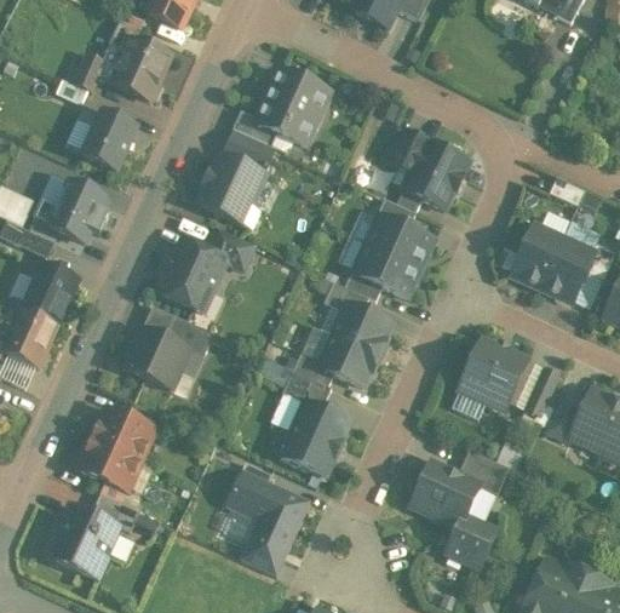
[(150,0),(145,11),(181,27),(191,0),(150,0)]
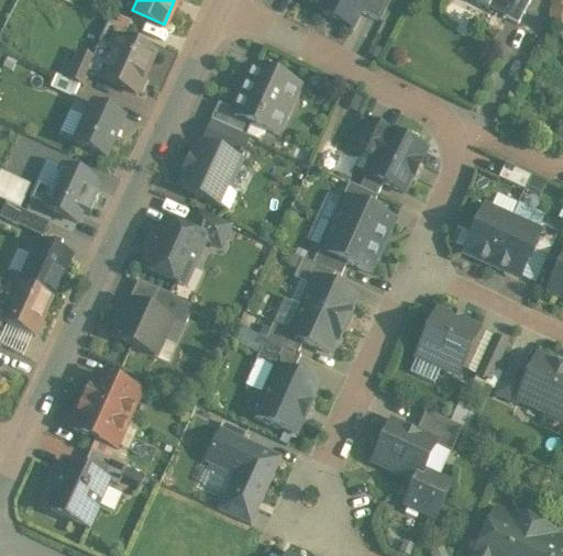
[(320,0),(319,3),(318,2),(316,7),(352,24),(360,8),(363,0),(320,0)]
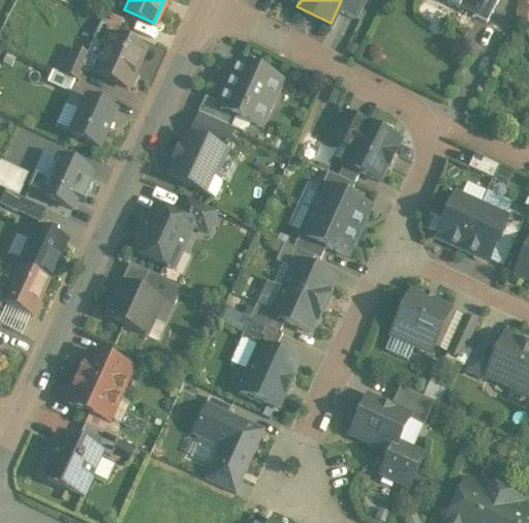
[(341,0),(338,7),(356,17),(365,0),(341,0)]
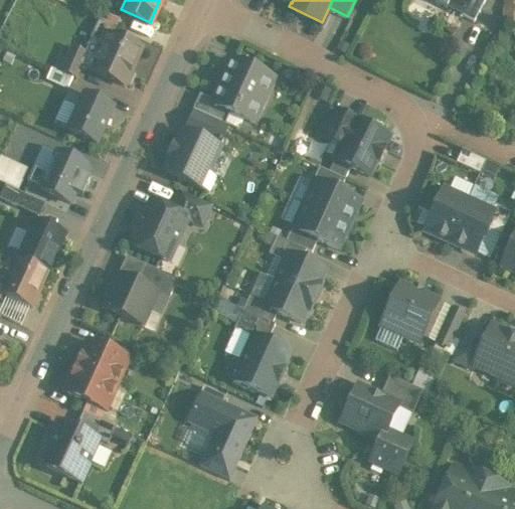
[(437,0),(447,5),(448,2),(463,10),(464,10),(469,0),(437,0)]
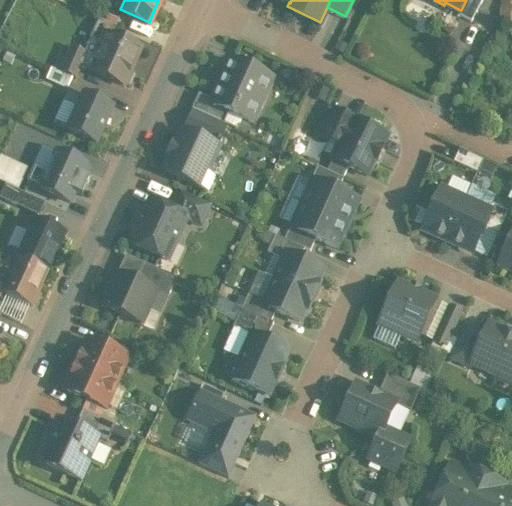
[(466,0),(461,10),(460,10),(459,13),(470,19),(480,0),(466,0)]
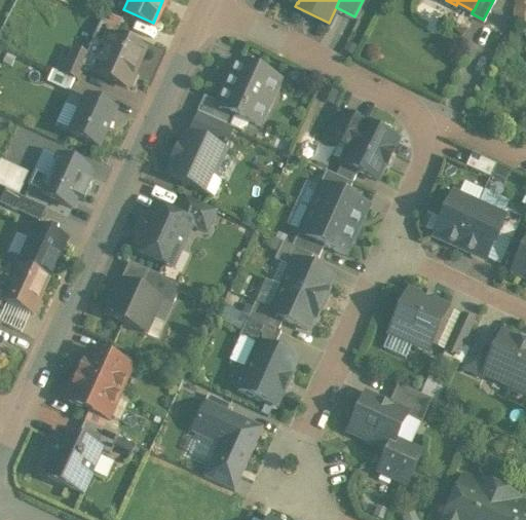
[(143,46),(114,33),(117,24),(102,16),(86,49),(88,50),(83,62),(83,64),(125,83),(126,81),(130,79),(136,69),(135,65),(143,46)]
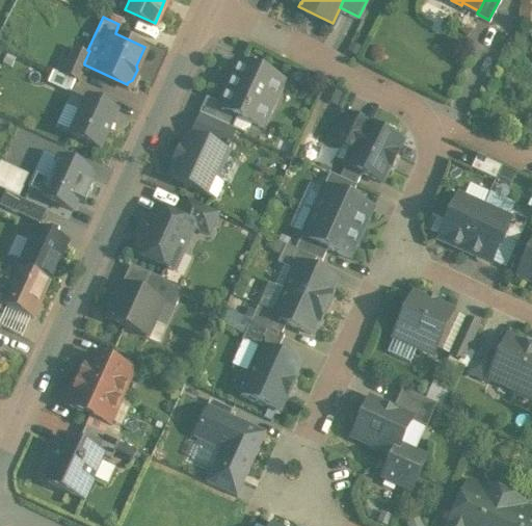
[(87,50),(74,45),(70,55),(84,62),(89,51),(87,50)]
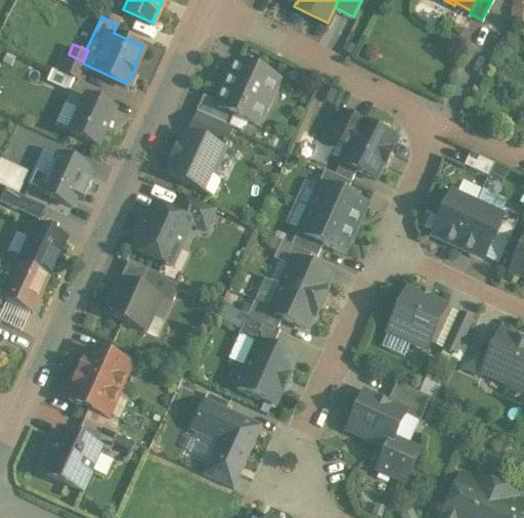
[(69,55),(61,52),(55,67),(77,77),(83,63),(83,61),(69,54),(69,55)]
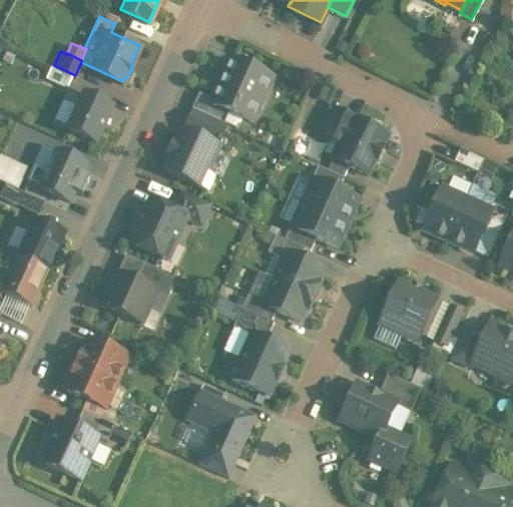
[(272,76),(230,57),(212,97),(210,101),(229,110),(251,119),(272,76)]
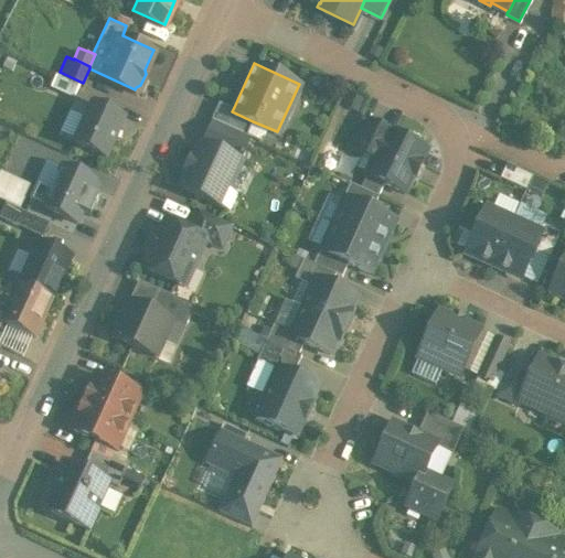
[(124,114),(92,98),(74,139),(106,153),(124,114)]
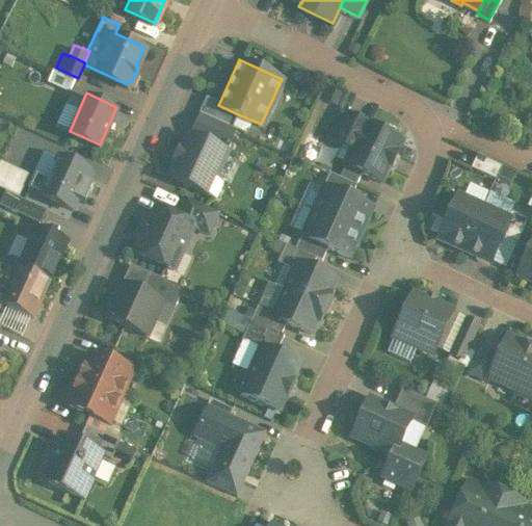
[(220,101),(206,95),(198,110),(201,111),(233,126),(238,114),(218,105),(220,101)]
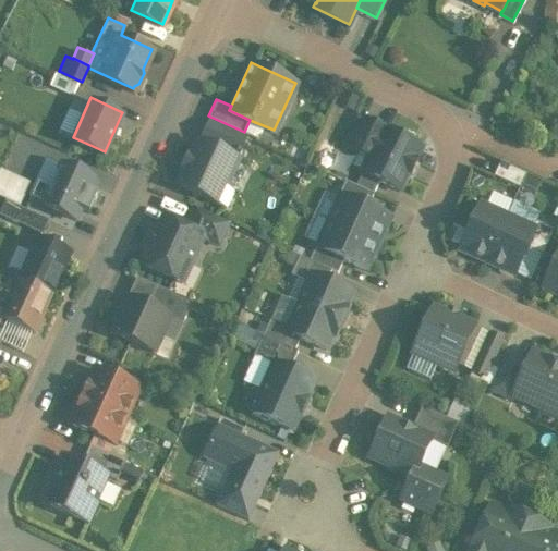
[(363,114),(348,143),(360,148),(366,146),(375,149),(386,127),(389,130),(390,127),(388,126),(387,127),(364,115),(364,114),(363,114)]
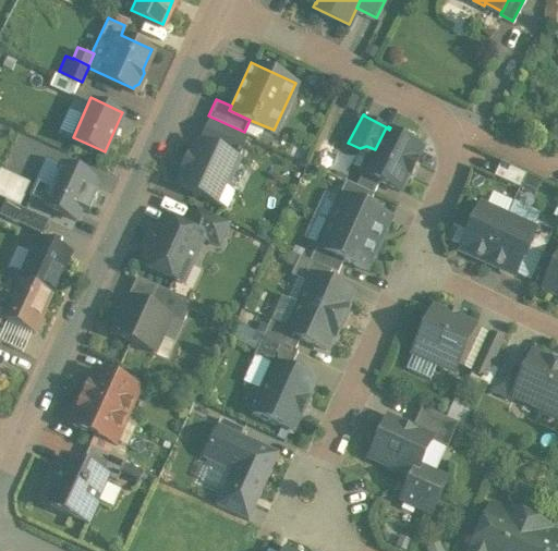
[(244,132),(210,117),(199,139),(235,156),(246,132),(244,132)]
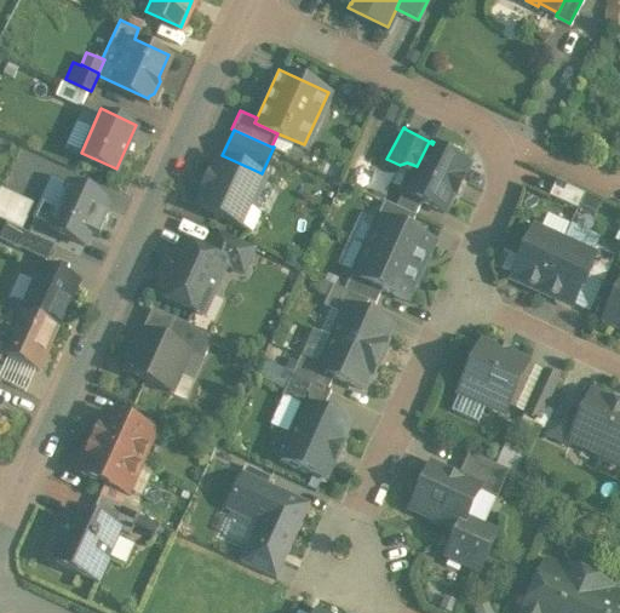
[(432,144),(429,142),(417,166),(406,187),(403,185),(402,188),(443,208),(453,190),(454,192),(463,175),(460,173),(466,161),(432,144)]
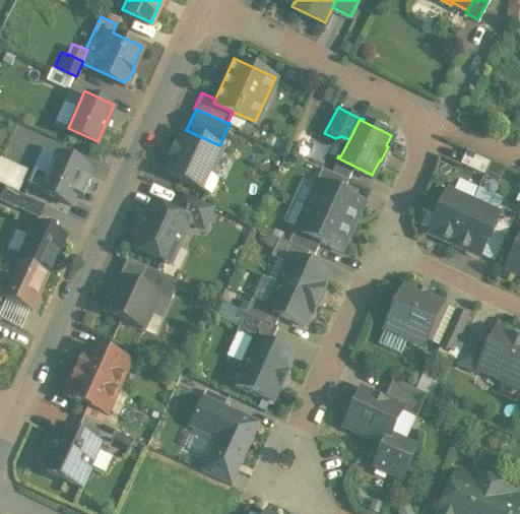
[(186,130),(184,130),(178,143),(176,141),(169,155),(172,156),(166,170),(202,187),(209,172),(221,146),(219,145),(186,130)]
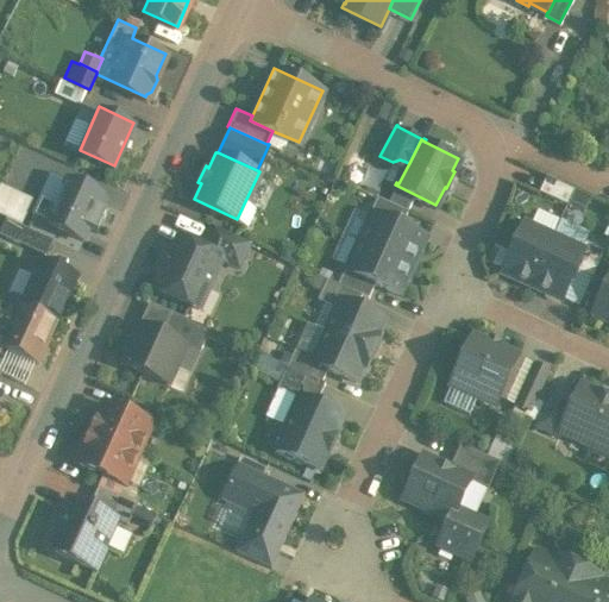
[(35,213),(42,196),(55,202),(67,176),(50,169),(31,211),(35,213)]
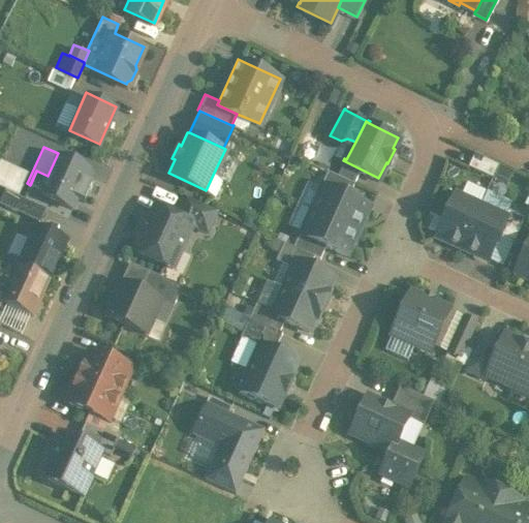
[(498,161),(474,151),(468,163),(493,175),(498,161)]
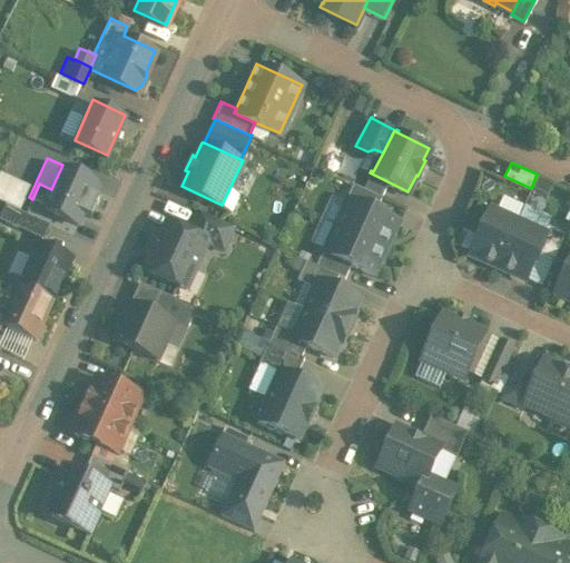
[(96,180),(62,165),(51,189),(45,204),(43,206),(77,221),(82,210),(91,190),(96,180)]
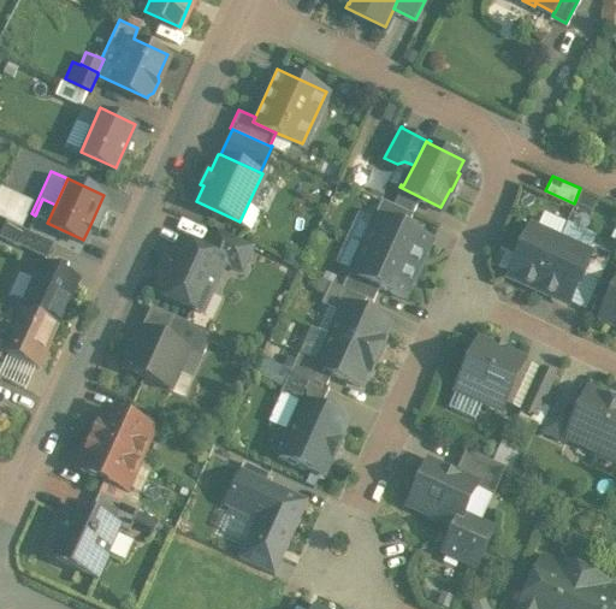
[(1,187),(0,188),(0,213),(6,217),(19,223),(30,200),(1,187)]
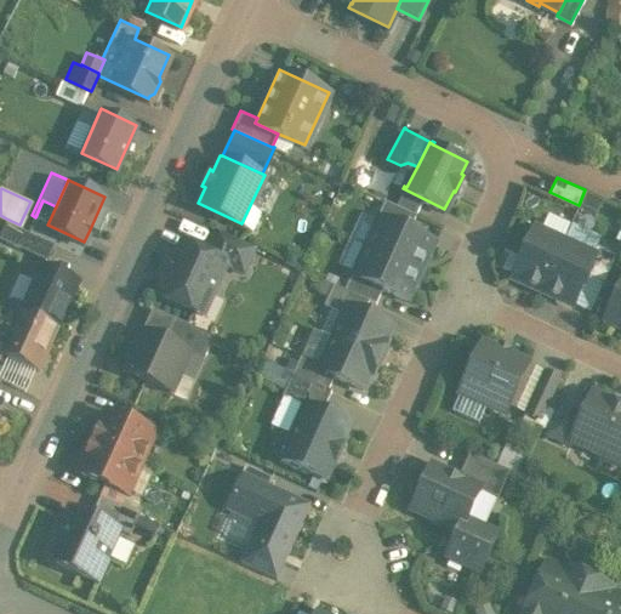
[(415,211),(385,198),(376,215),(379,215),(380,214),(409,227),(415,211)]
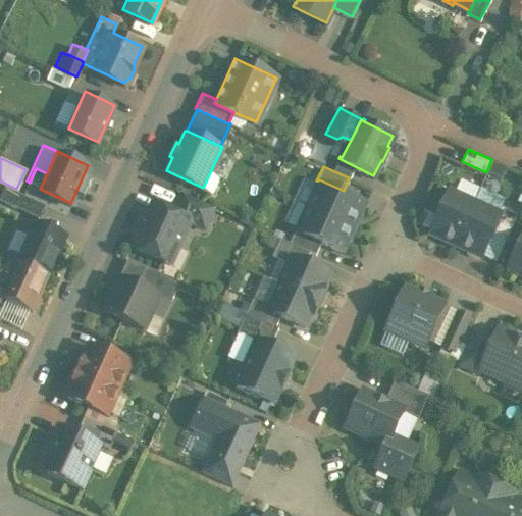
[(30,183),(41,187),(47,173),(36,168),(30,183)]
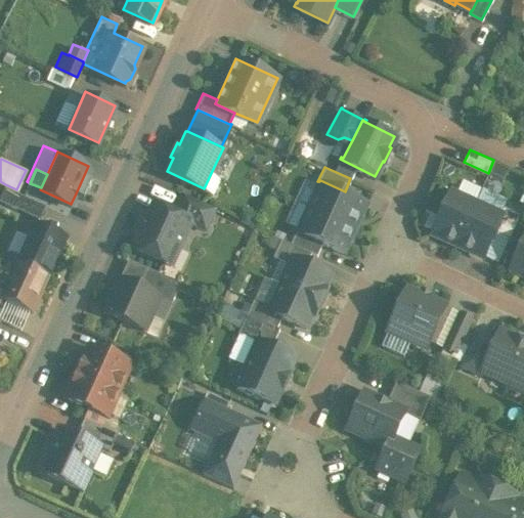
[(211,173),(204,188),(212,191),(219,177),(211,173)]
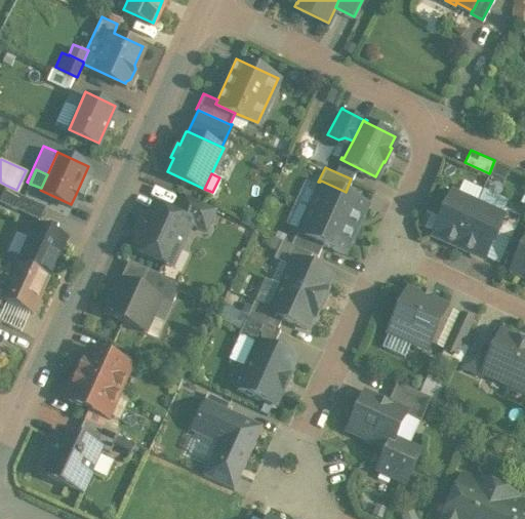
[(91,180),(84,175),(76,194),(83,197),(91,180)]
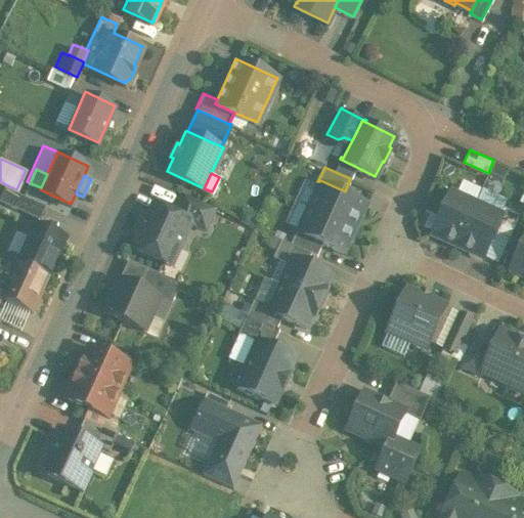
[(345,191),(320,180),(319,181),(309,205),(354,225),(365,201),(345,191)]
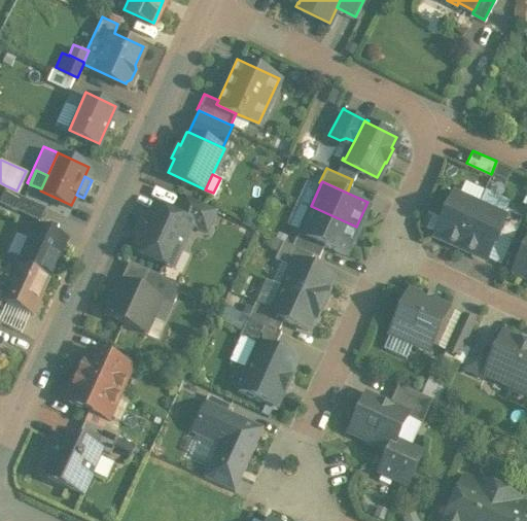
[(46,204),(16,190),(5,185),(0,195),(0,199),(40,218),(46,204)]
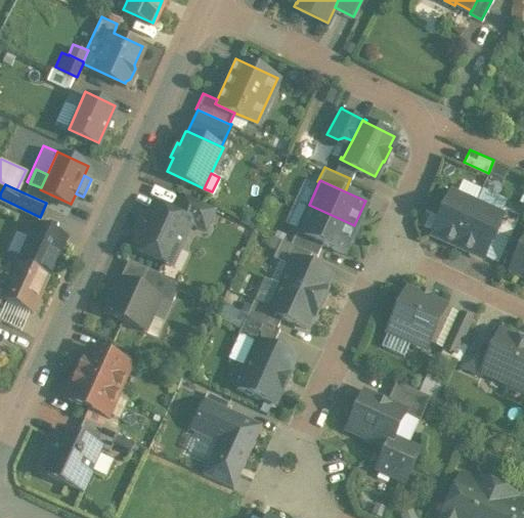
[(475,201),(451,189),(432,230),(456,242),(475,201)]
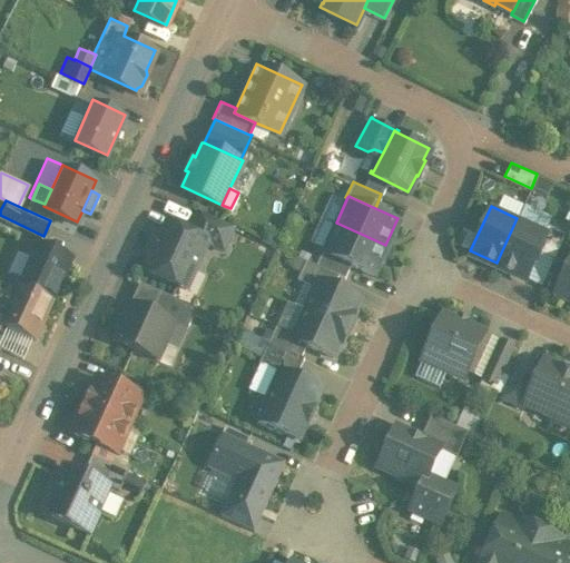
[(233,225),(198,209),(189,230),(207,238),(206,240),(223,247),(233,225)]
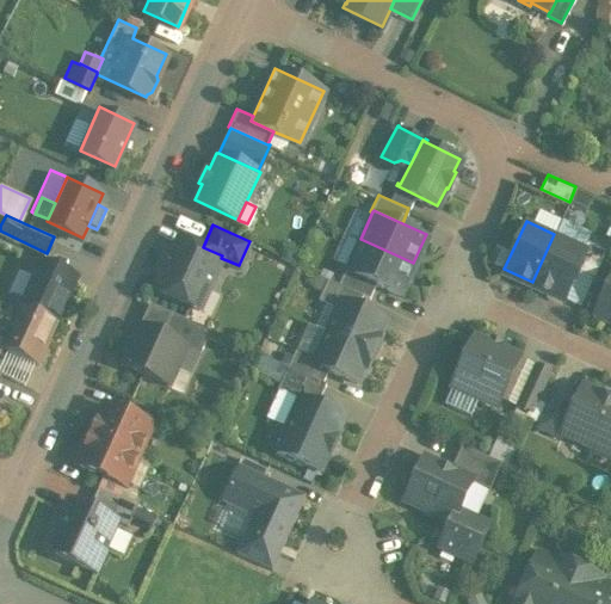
[(584,247),(554,234),(532,282),(563,296),(571,278),(574,281),(579,269),(580,266),(576,265),(585,248),(584,247)]
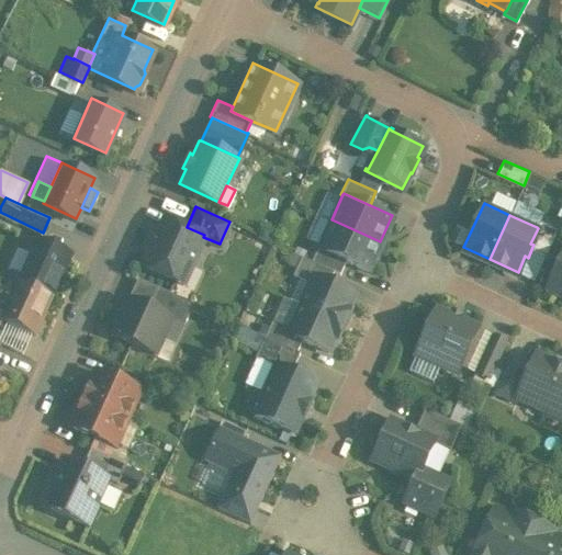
[(187,227),(164,217),(143,263),(177,279),(183,265),(191,262),(203,237),(204,235),(187,227)]
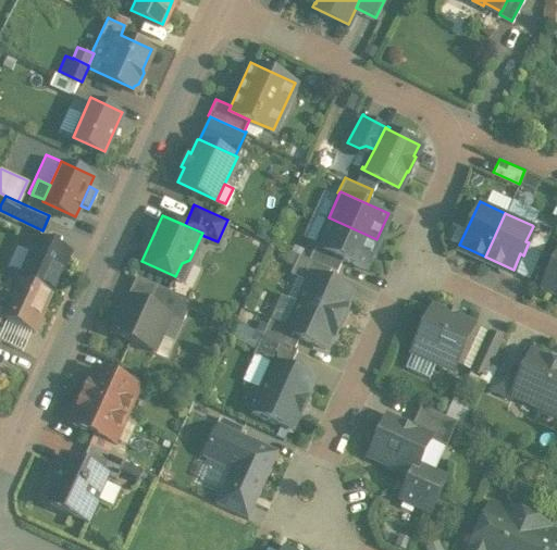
[(376,239),(329,217),(318,242),(317,244),(343,255),(364,265),(376,239)]
